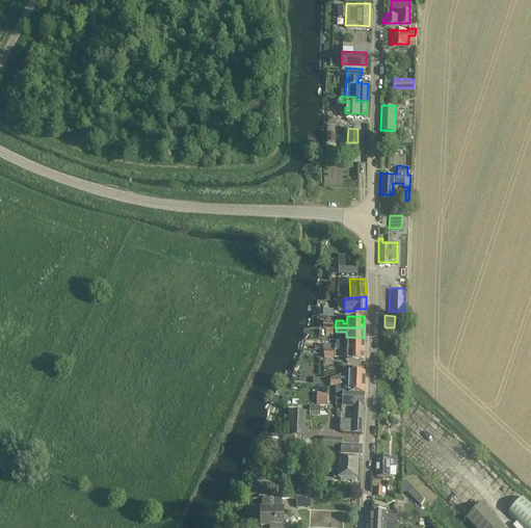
[(324,343),(324,347),(364,347),(364,338),(346,337),(338,337),(338,343),(324,343)]
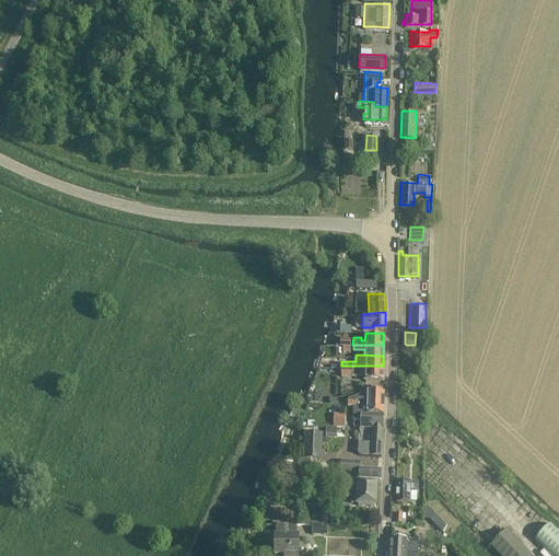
[(383,366),(341,366),(340,366),(339,373),(359,373),(359,371),(364,371),(364,377),(382,378),(383,366)]
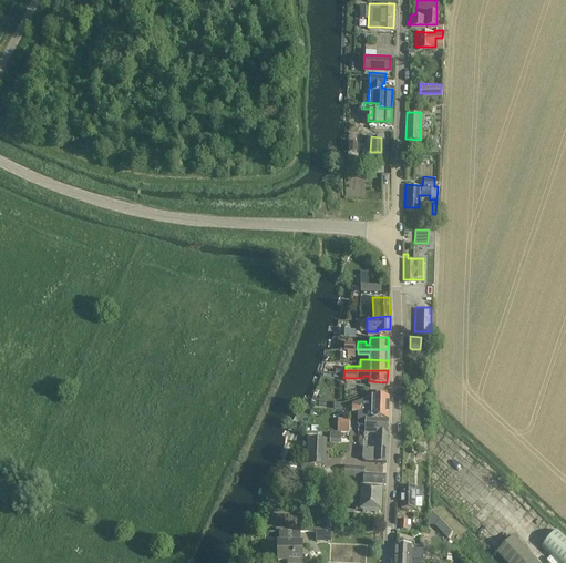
[(367,396),(351,401),(351,409),(358,409),(360,409),(360,403),(388,405),(388,393),(387,393),(387,391),(384,389),(376,389),(376,393),(368,393),(367,396)]
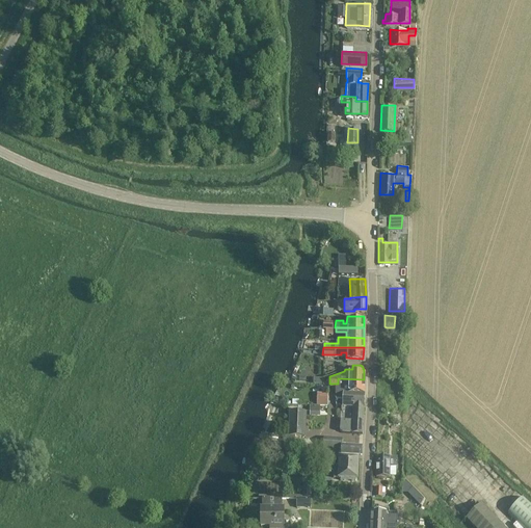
[(342,390),(364,390),(364,379),(338,378),(338,384),(336,384),(336,395),(341,396),(342,390)]
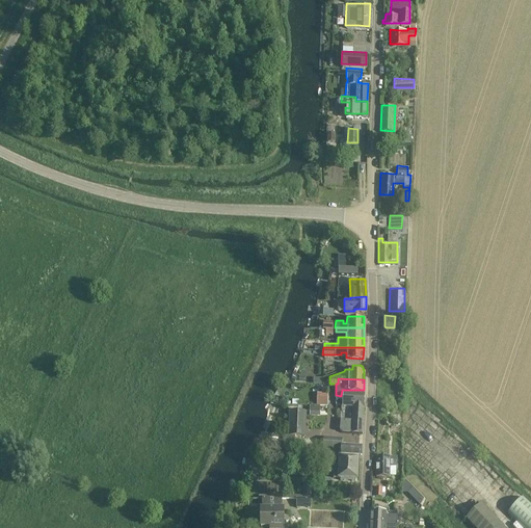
[(342,429),(362,430),(363,416),(361,416),(361,411),(363,411),(364,391),(364,390),(347,390),(342,390),(342,401),(353,402),(352,417),(339,416),(340,408),(337,407),(336,424),(339,424),(339,427),(340,428),(342,429)]
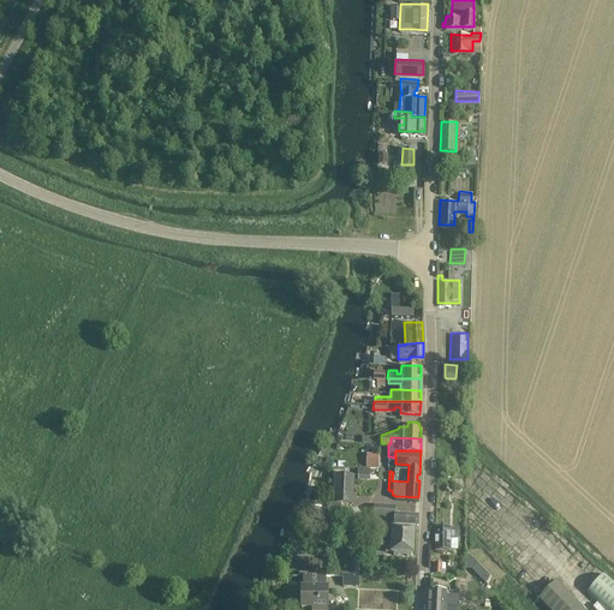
[(367,464),(379,464),(379,452),(365,452),(367,464)]
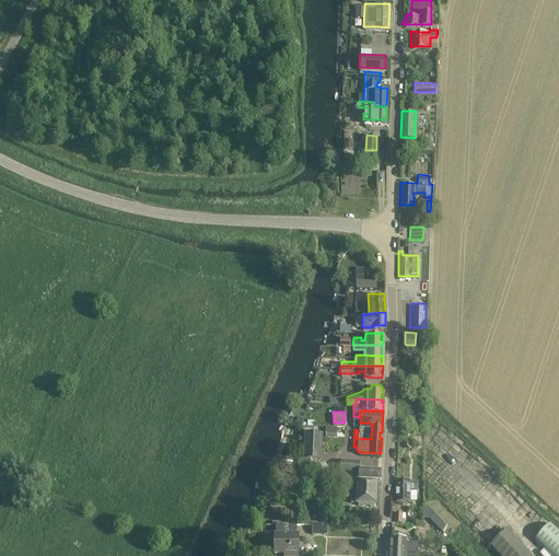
[(336,424),(325,424),(325,435),(336,435),(336,424)]
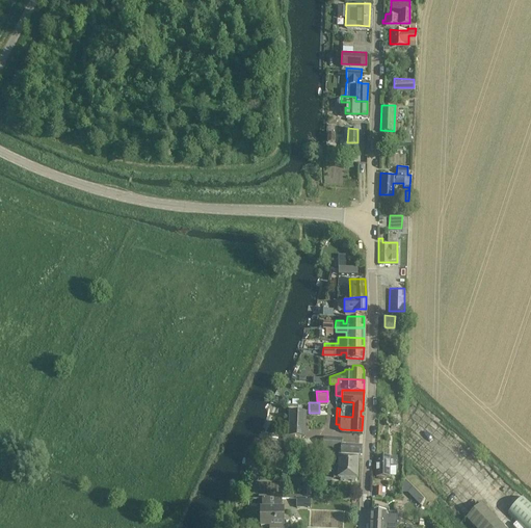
[(283,432),(282,448),(294,448),(294,444),(294,432),(304,433),(304,421),(306,408),(295,407),(289,407),(288,432),(283,432)]
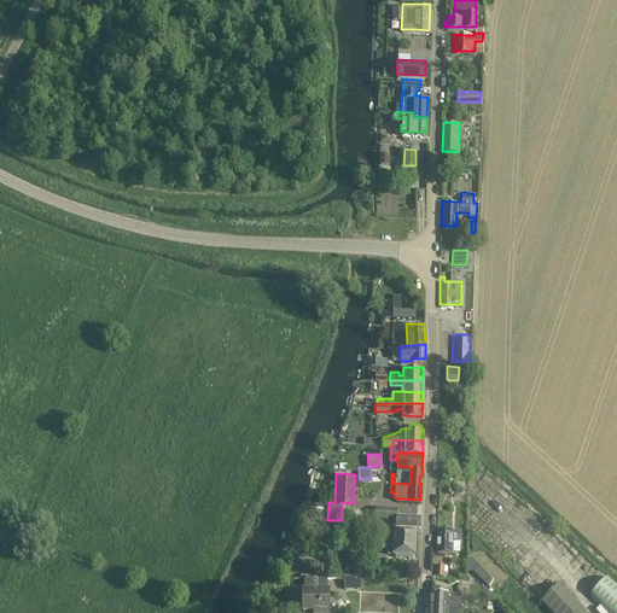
[(395,523),(419,524),(419,513),(395,512),(396,505),(376,505),(376,515),(384,515),(384,517),(396,517),(395,523)]
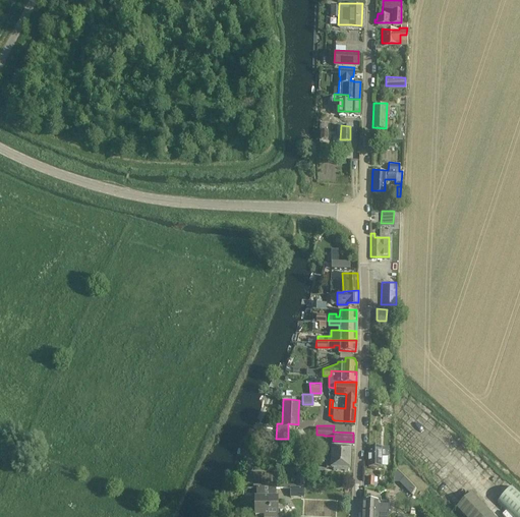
[(313,459),(324,460),(325,443),(314,442),(313,459)]
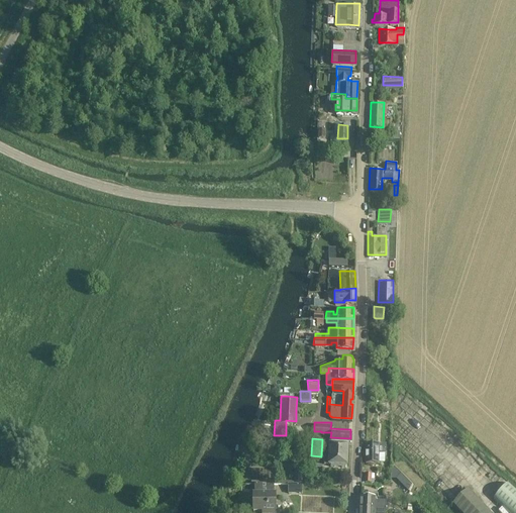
[(328,462),(336,462),(346,463),(347,442),(329,441),(328,448),(323,448),(323,460),(328,460),(328,462)]
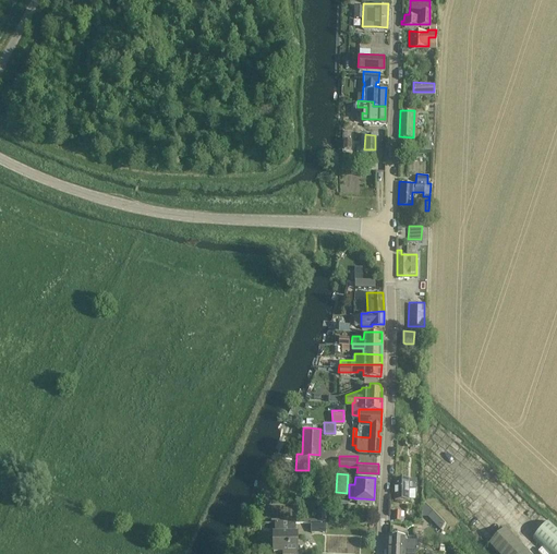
[(395,477),(394,496),(407,497),(407,496),(407,486),(414,488),(415,488),(415,477),(408,477),(406,477),(395,477)]
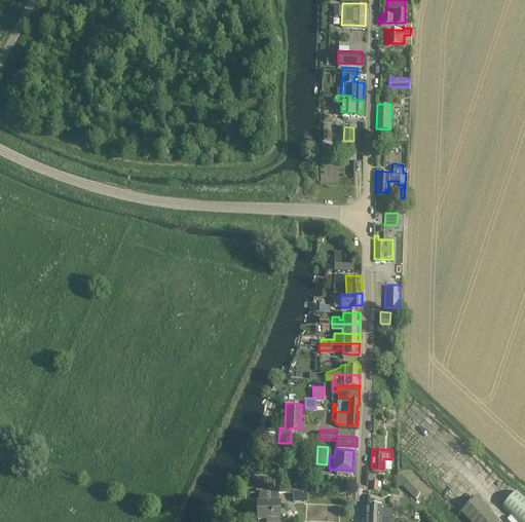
[(397,469),(397,487),(400,488),(401,477),(404,480),(402,482),(408,489),(413,484),(397,469)]
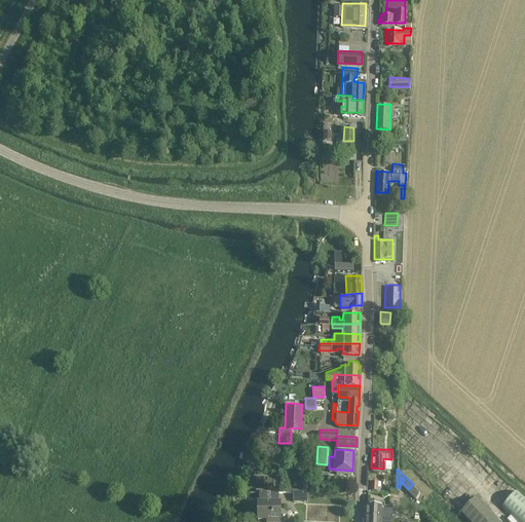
[(524,521),(524,495),(516,488),(500,505),(520,521),(524,521)]
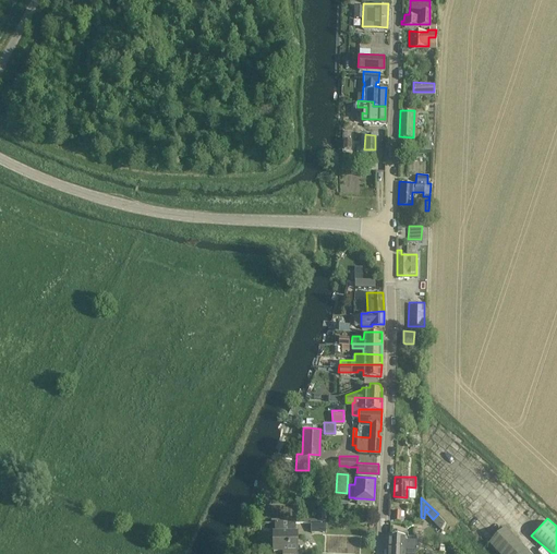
[(294,519),(283,519),(274,519),(274,520),(275,529),(273,529),(273,549),(282,549),(282,552),(297,552),(297,529),(294,529),(294,520),(294,519)]
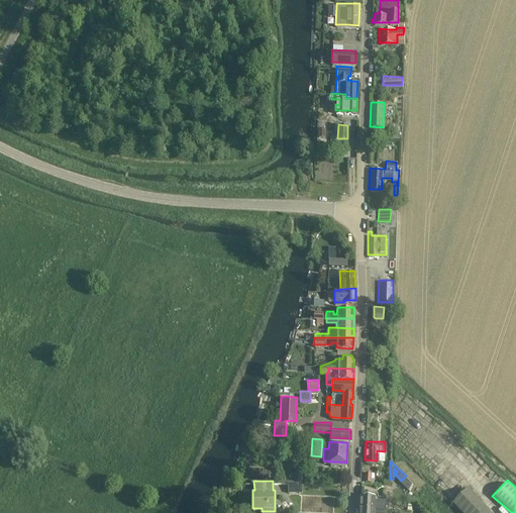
[(293,481),(287,481),(287,482),(287,490),(301,490),(301,481),(293,481)]
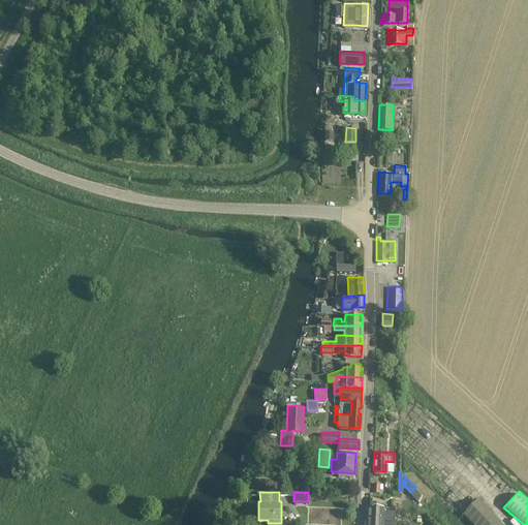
[(503,524),(477,497),(470,504),(462,513),(474,524),(503,524)]
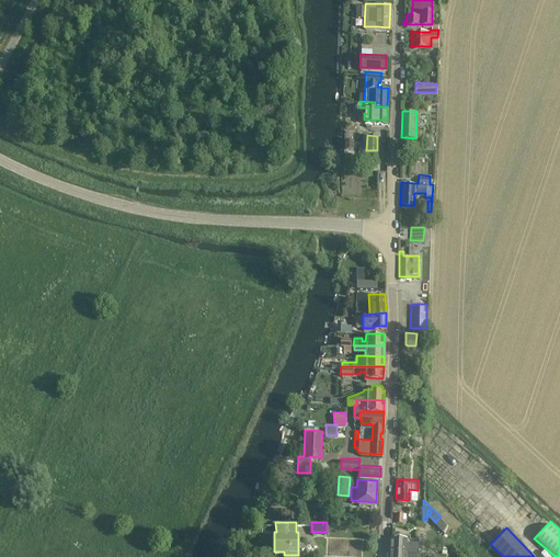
[(390,536),(390,550),(418,552),(419,543),(415,543),(415,537),(409,537),(409,533),(404,533),(390,533),(390,534),(390,536)]
